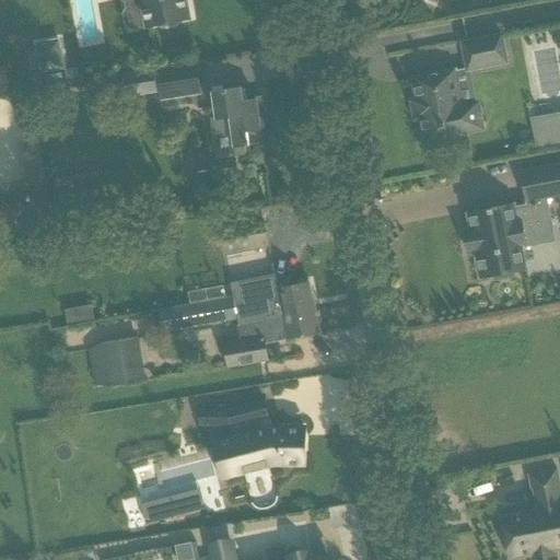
[(118,0),(119,0),(125,3),(126,10),(123,14),(124,26),(130,30),(189,19),(185,0),(118,0)]
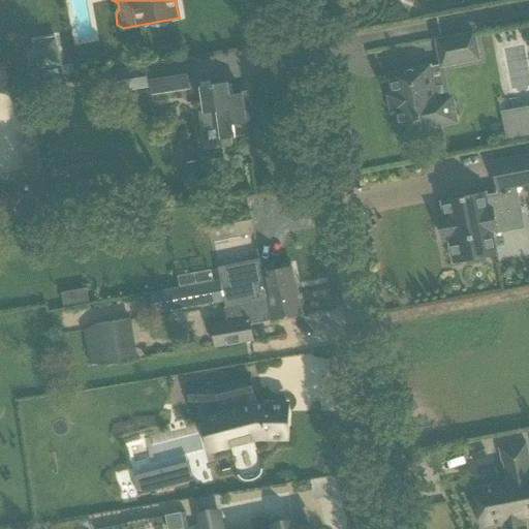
[(437,40),(442,66),(444,66),(478,59),(473,34),(437,40)]
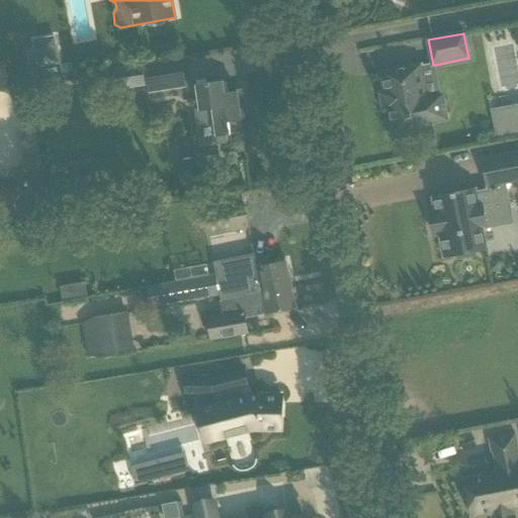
[(181,59),(145,65),(149,92),(177,88),(176,81),(184,80),(181,59)]
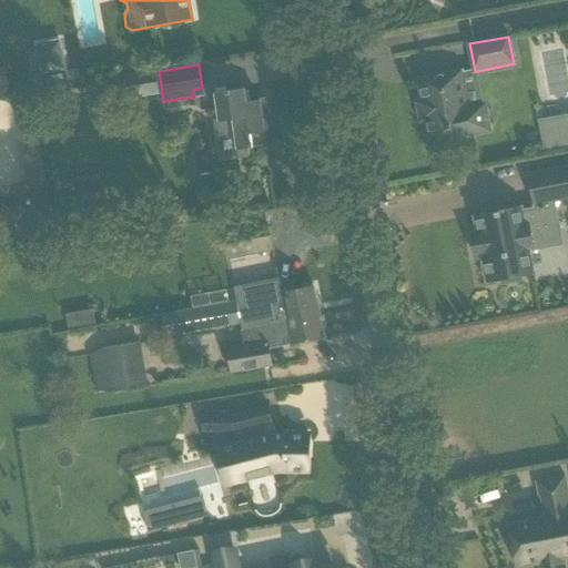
[(478,108),(467,109),(460,72),(418,80),(432,145),(448,142),(449,148),(454,151),(464,149),(467,144),(466,139),(473,138),(472,134),(483,132),(486,127),(483,111),(478,108)]
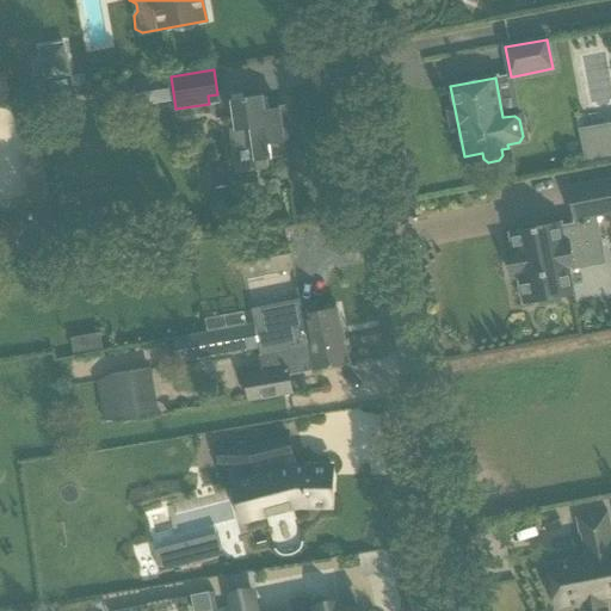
[(253,172),(271,170),(270,160),(294,156),(294,155),(287,156),(279,109),(265,110),(263,96),(239,100),(232,100),(235,128),(228,129),(232,149),(250,147),(253,172)]
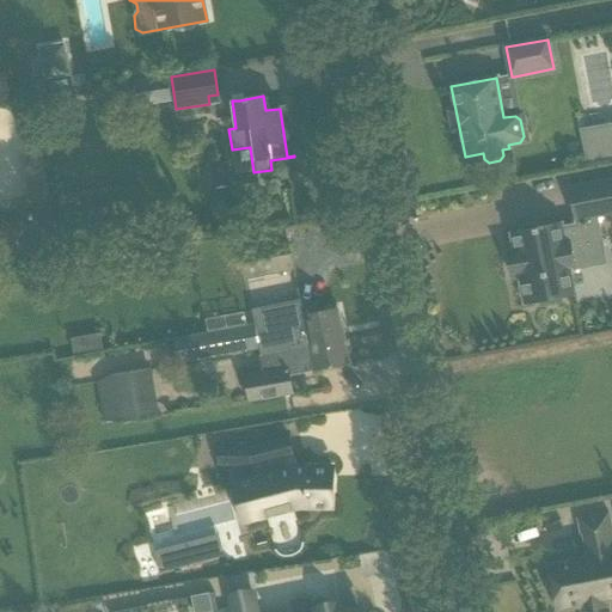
[(611,128),(583,134),(588,160),(611,155),(611,128)]
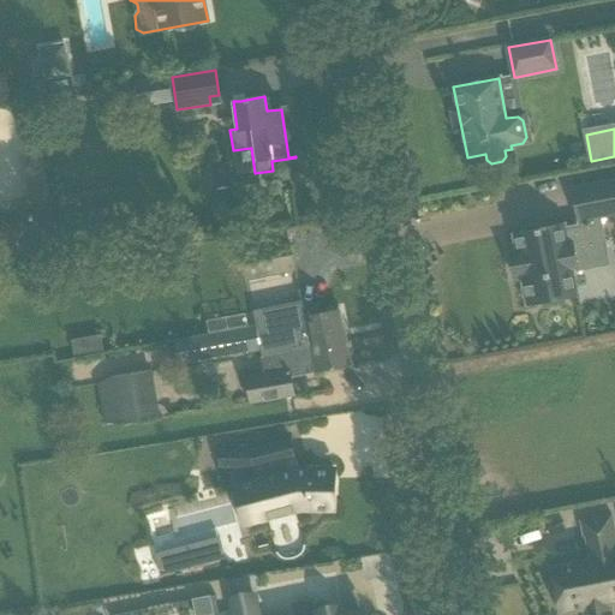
[(514,280),(523,279),(527,305),(542,303),(542,309),(565,304),(563,298),(578,296),(573,270),(584,269),(579,243),(603,239),(599,218),(614,214),(614,180),(573,189),(579,221),(580,221),(580,226),(565,230),(565,225),(514,236),(517,252),(509,254),(514,280)]
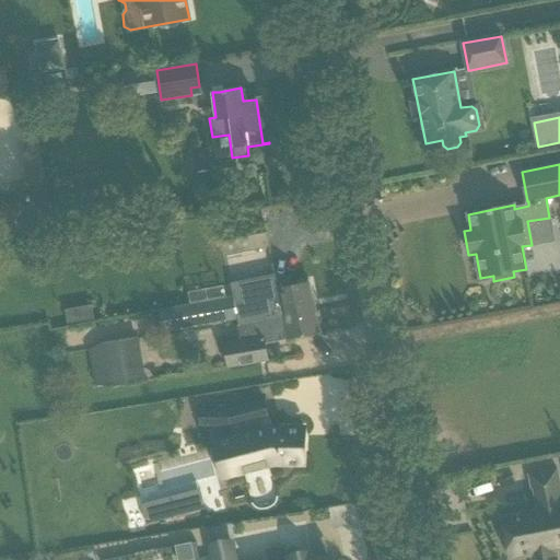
[(220,229),(225,254),(268,246),(263,220),(220,229)]
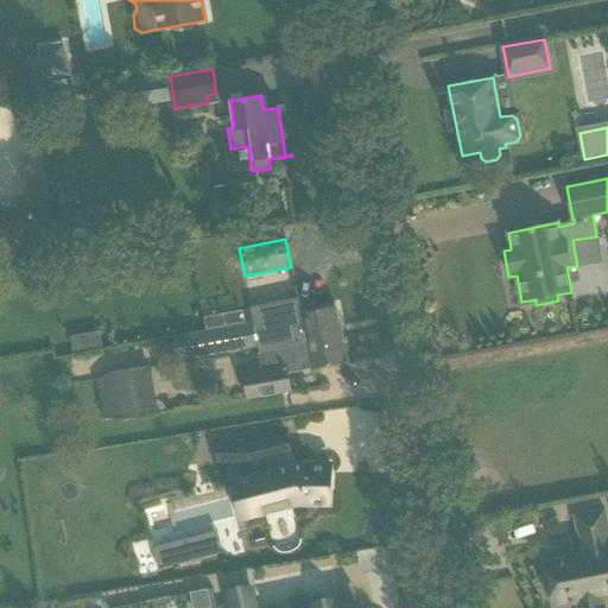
[(265,331),(255,334),(258,348),(259,353),(306,343),(342,336),(336,306),(301,314),(298,299),(259,308),(265,331)]
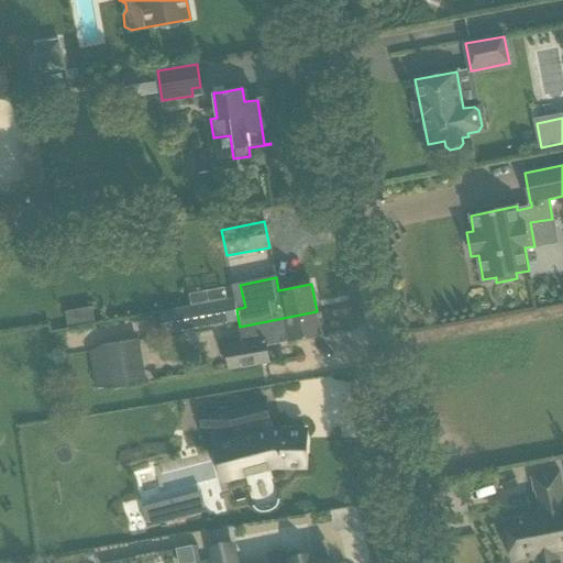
[(234,299),(186,309),(190,331),(239,322),(236,309),(234,299)]
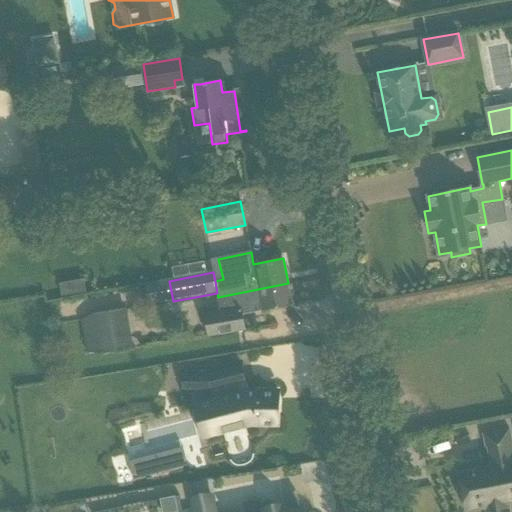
[(169,281),(145,285),(149,306),(173,301),(169,281)]
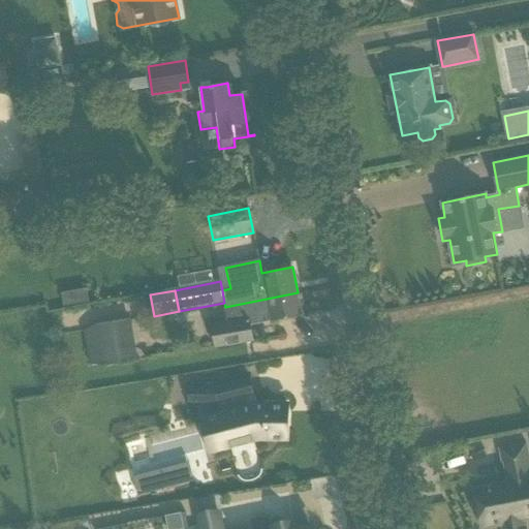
[(228,322),(210,325),(215,350),(252,343),(249,325),(257,324),(271,321),(282,319),(302,315),(298,292),(267,299),(225,307),(228,322)]
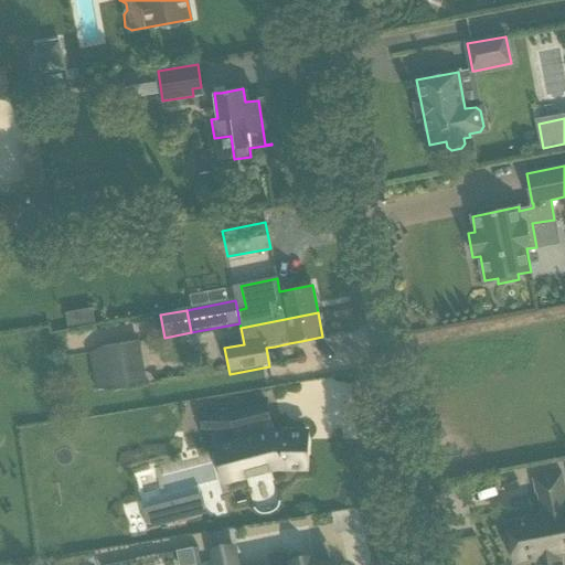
[(140,341),(104,348),(110,392),(147,385),(140,341)]
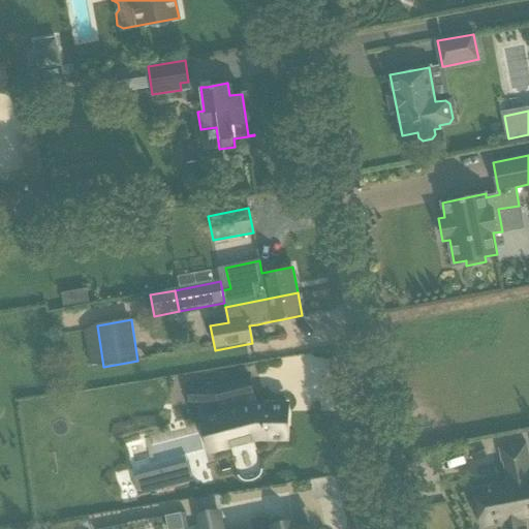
[(188,385),(188,403),(218,404),(219,403),(225,428),(207,433),(212,453),(259,440),(286,441),(286,403),(254,403),(245,405),(243,397),(254,394),(250,377),(216,386),(188,385)]
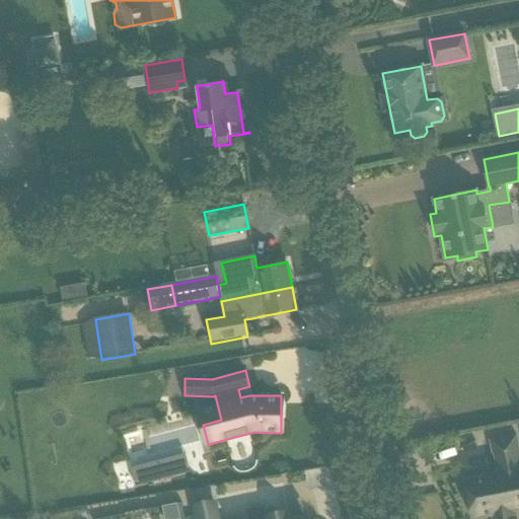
[(518,510),(518,466),(518,467),(517,463),(518,462),(518,450),(516,435),(490,440),(493,453),(495,453),(498,472),(464,479),(471,518),(474,518),(492,516),(493,518),(516,518),(515,511),(518,510)]
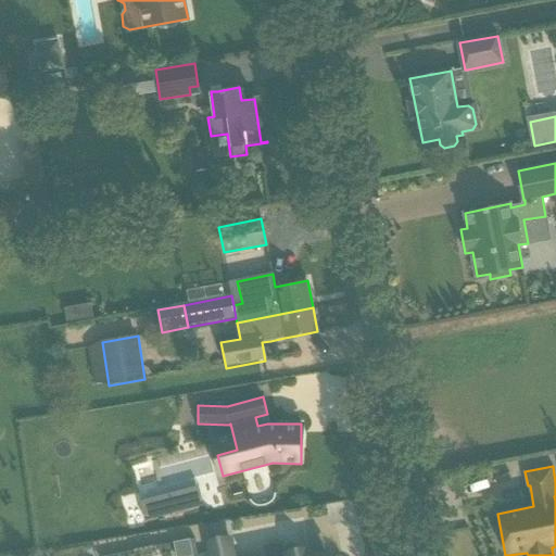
[(149,519),(149,520),(190,509),(190,508),(186,492),(144,503),(149,519)]
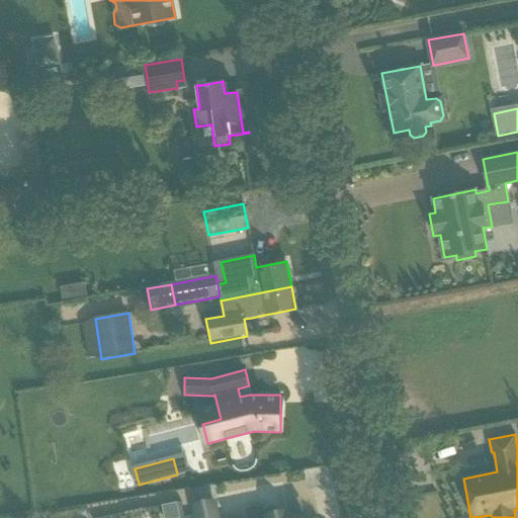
[(180,517),(177,502),(162,505),(164,517),(180,517)]
